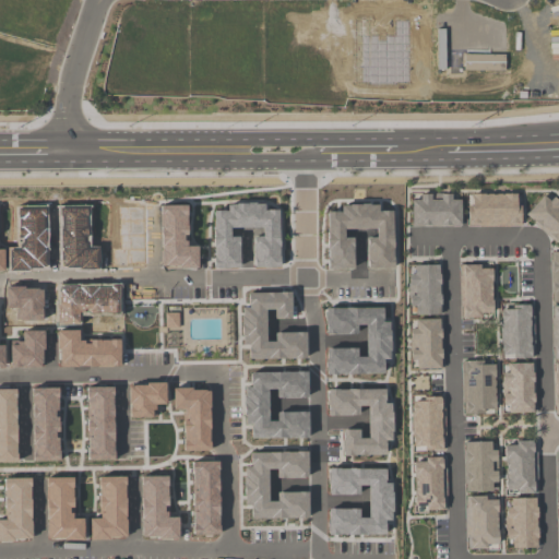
[(60,206),(86,206),(87,237),(84,238),(84,237),(83,237),(83,241),(86,241),(86,248),(96,247),(97,270),(79,270),(78,268),(64,268),(64,266),(61,266),(60,250),(61,250),(61,247),(60,247),(60,228),(61,228),(60,215),(60,206)]
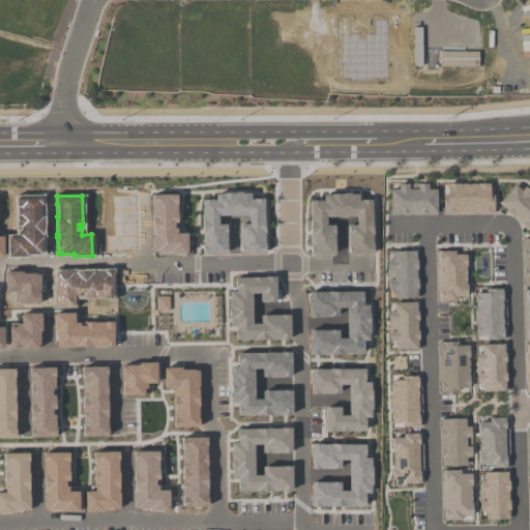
[(17,198),(41,197),(41,216),(42,216),(42,235),(41,235),(41,236),(42,236),(42,252),(37,252),(37,253),(25,254),(25,256),(8,256),(7,236),(18,236),(18,231),(21,231),(21,225),(18,225),(18,205),(17,205),(17,198)]
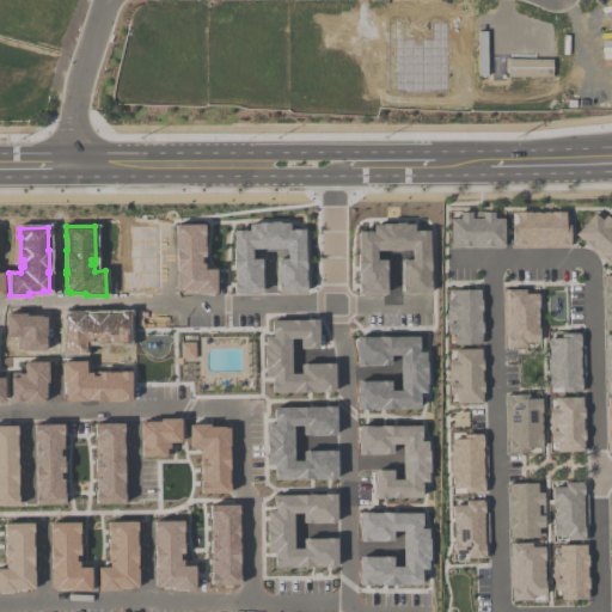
[(65,312),(65,318),(63,318),(63,332),(61,332),(61,353),(85,353),(84,341),(129,341),(129,312),(120,312),(120,313),(106,313),(102,313),(83,313),(83,312),(65,312)]
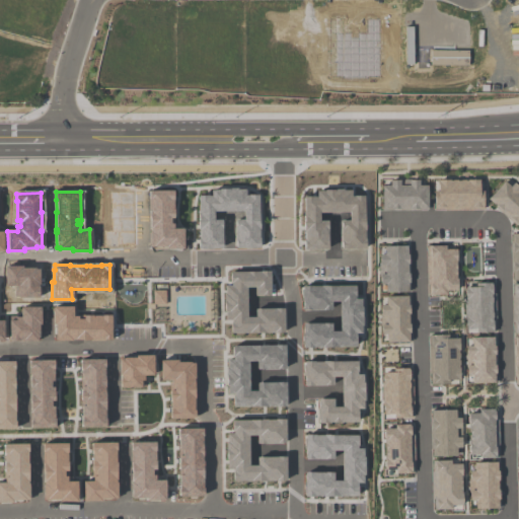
[(4,266),(21,266),(21,268),(34,268),(34,269),(39,269),(39,298),(17,298),(17,297),(13,297),(13,286),(4,286),(4,266)]
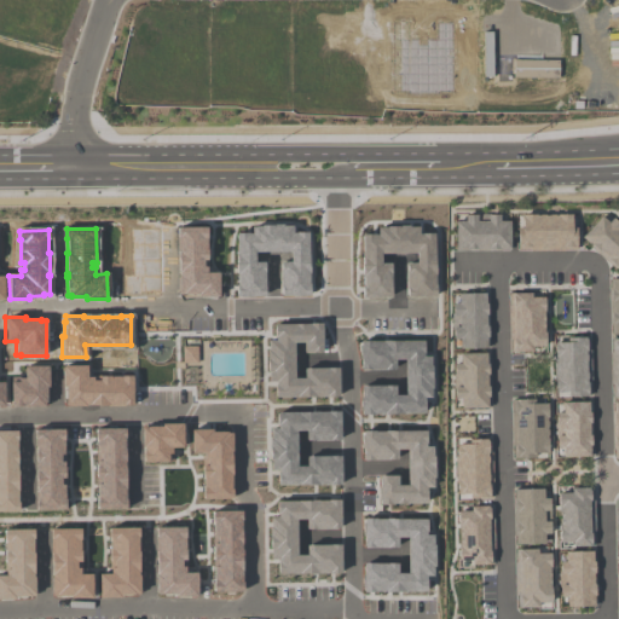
[(61,364),(61,388),(63,388),(64,406),(86,406),(86,405),(109,405),(109,404),(132,404),(132,375),(98,375),(98,379),(93,380),(93,376),(87,376),(87,364),(61,364)]
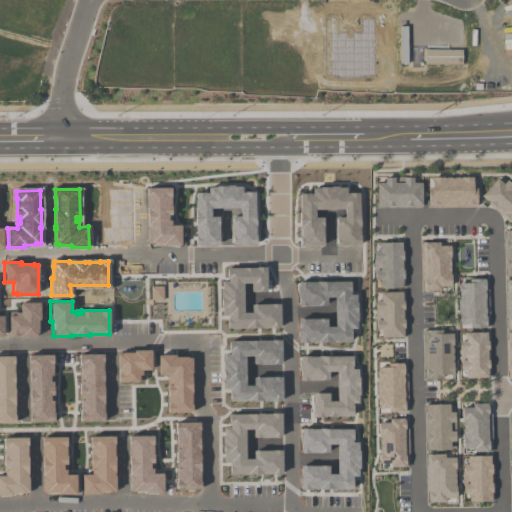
[(14,312),(19,312),(19,302),(40,302),(40,319),(37,319),(38,335),(37,336),(21,337),(21,336),(8,336),(8,315),(15,315),(14,312)]
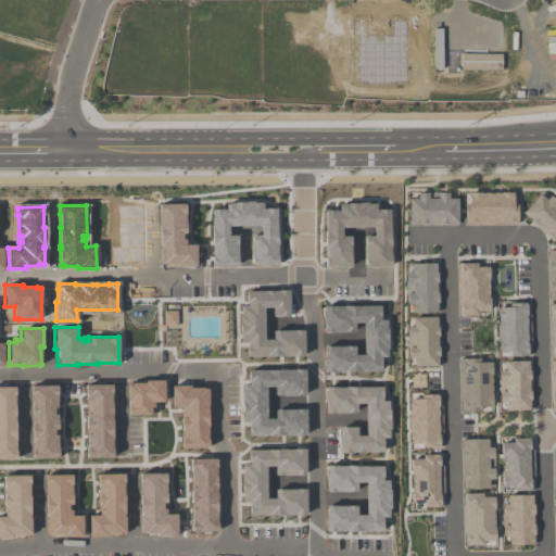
[(34,393),(34,362),(19,362),(19,373),(14,373),(14,393),(34,393)]
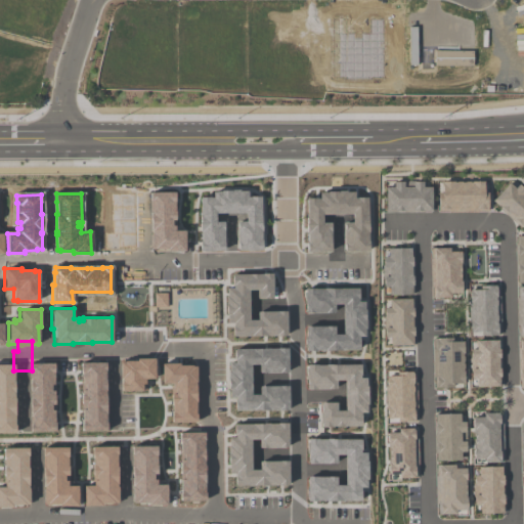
[(29,363),(53,363),(53,384),(54,384),(54,391),(53,391),(53,394),(54,394),(55,421),(56,432),(30,432),(30,423),(31,423),(30,415),(30,396),(30,391),(29,380),(30,380),(30,370),(29,370),(29,363)]
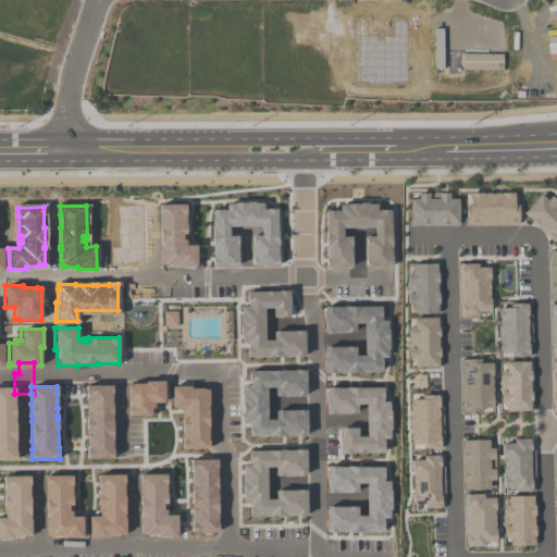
[(0,387),(14,387),(15,422),(16,442),(15,442),(15,460),(0,460),(0,387)]
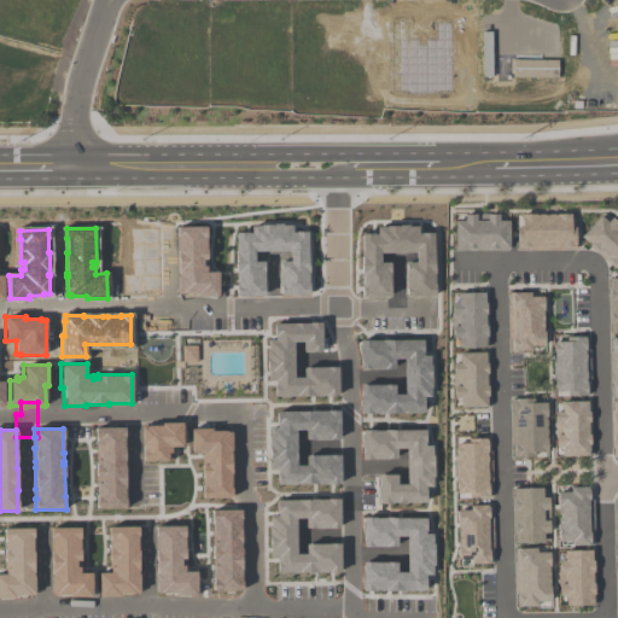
[(493,516),(493,471),(460,471),(460,479),(449,479),(449,516),(493,516)]
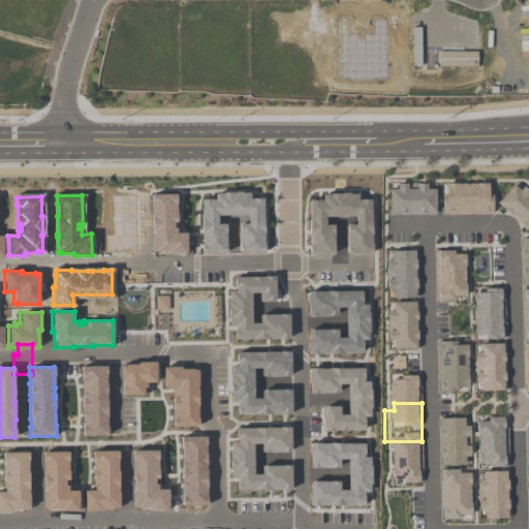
[(223,406),(191,406),(191,424),(223,424),(223,406)]
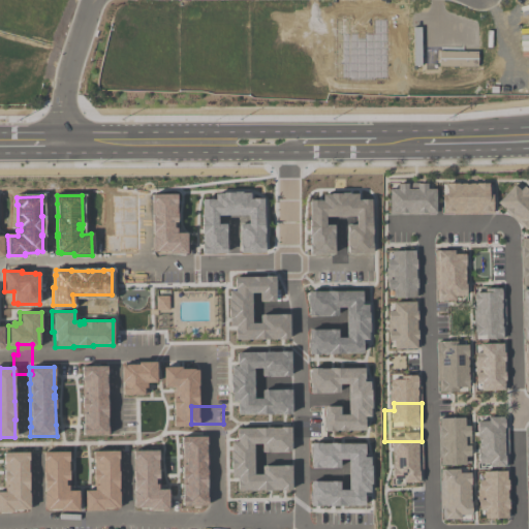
[(484,411),(485,488),(504,488),(503,410),(484,411)]
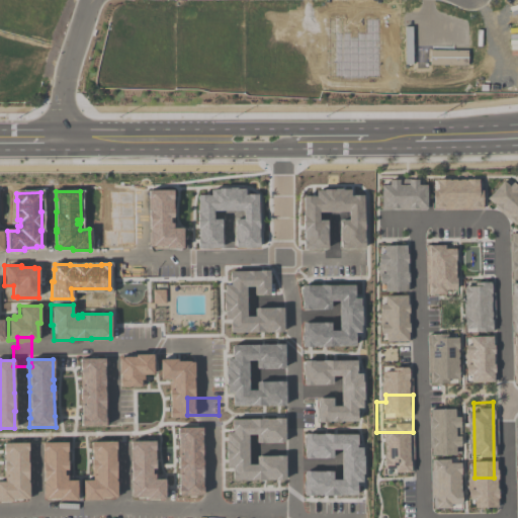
[(0,481),(0,501),(12,501),(12,499),(15,499),(15,500),(22,500),(22,499),(24,499),(24,498),(28,498),(27,442),(2,442),(2,451),(3,452),(3,459),(3,470),(7,470),(7,476),(4,476),(4,481),(0,481)]
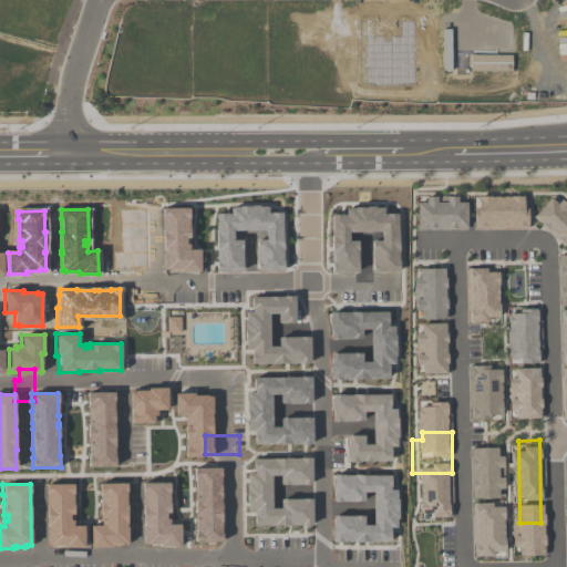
[(412,511),(424,511),(424,498),(412,498),(412,511)]
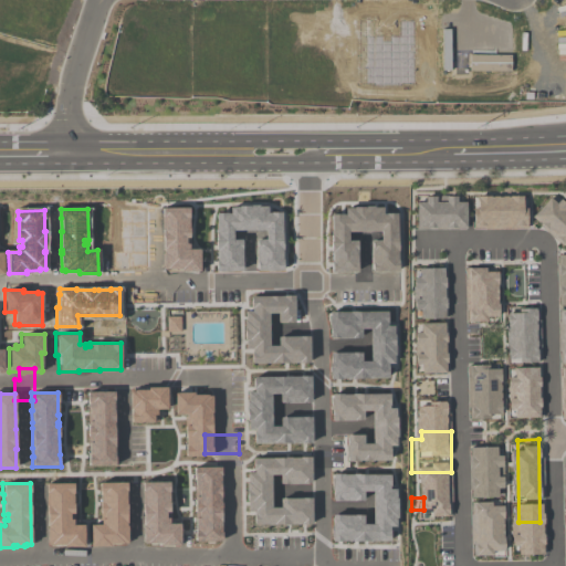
[(524,545),(524,565),(544,565),(544,545),(524,545)]
